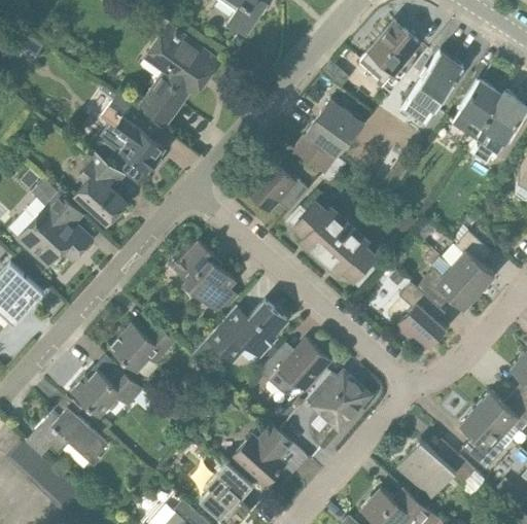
[(235,0),(238,2),(224,22),(245,38),(268,5),(259,0),(235,0)]
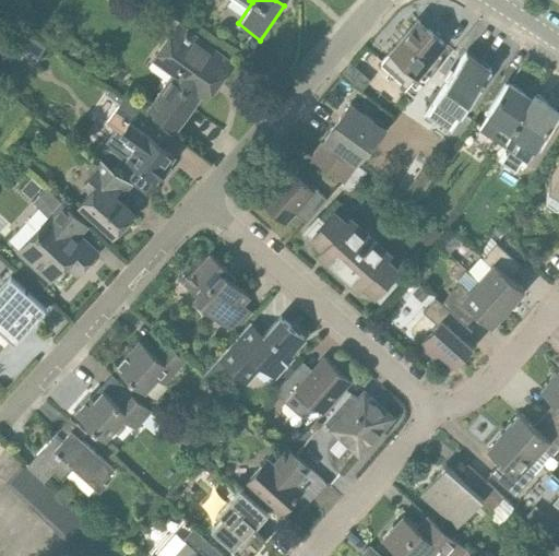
[(454,55),(444,45),(418,23),(381,64),(403,83),(400,86),(415,99),(454,55)]
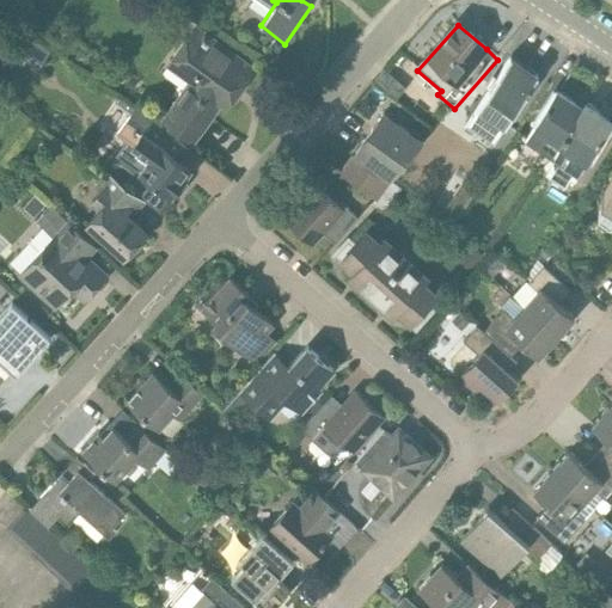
[(226,108),(252,73),(195,34),(169,68),(193,85),(165,122),(193,142),(221,104),(226,108)]
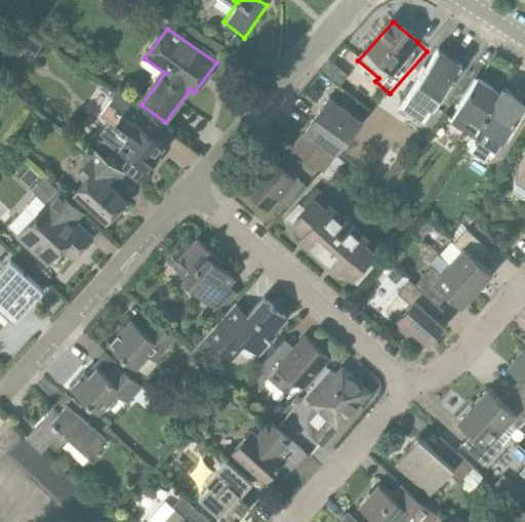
[(11,54),(31,69),(32,68),(46,49),(26,35),(11,54)]
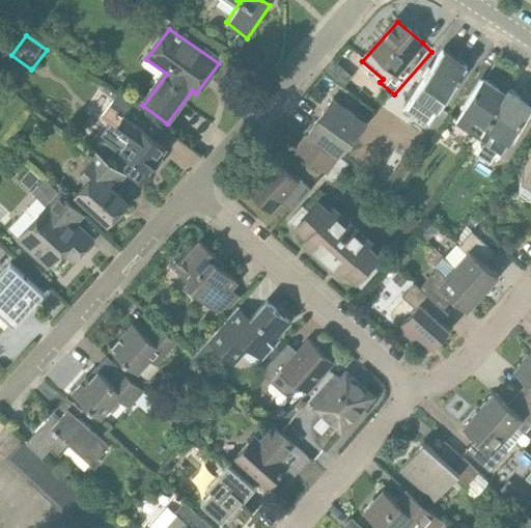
[(465,68),(442,53),(406,108),(429,123),(467,68),(465,67),(465,68)]
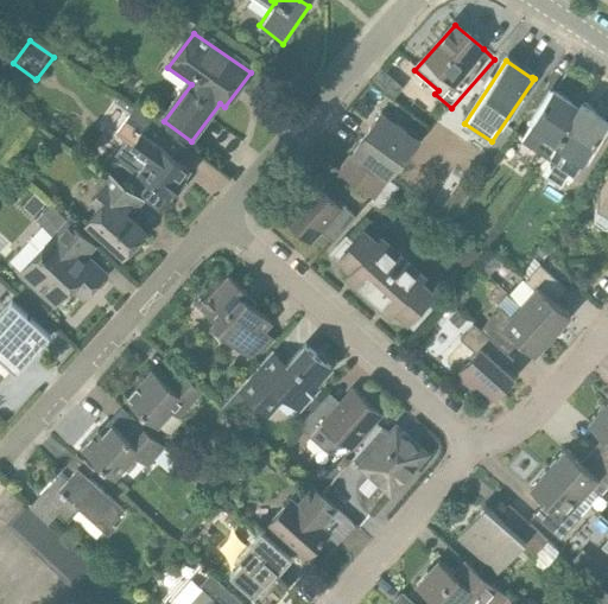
[(523,141),(549,158),(580,109),(578,109),(570,103),(570,101),(557,93),(556,95),(553,93),(523,141)]
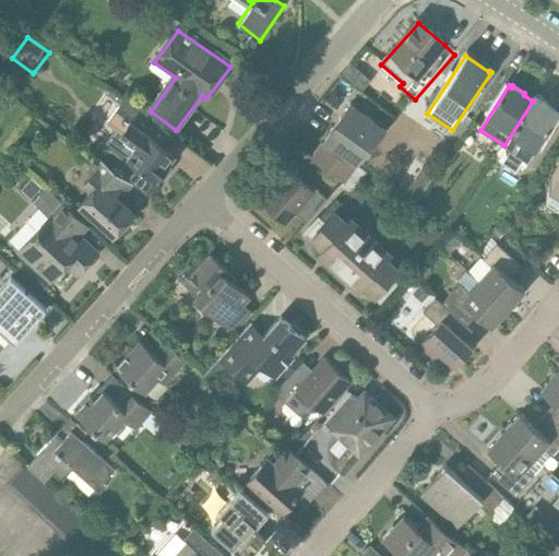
[(527,161),(558,114),(534,97),(532,101),(533,101),(504,145),(527,161)]
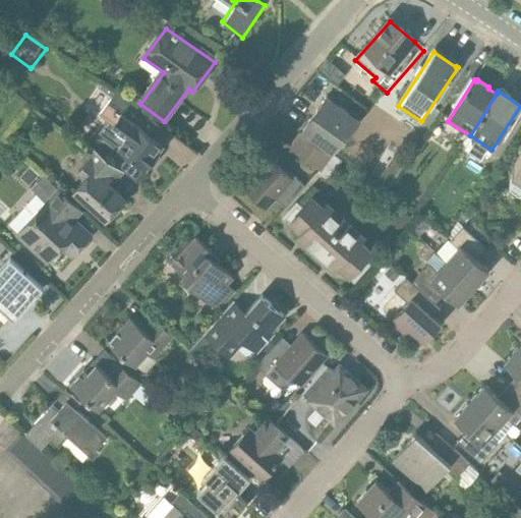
[(157,155),(163,146),(135,126),(145,114),(117,95),(109,105),(108,105),(99,117),(126,137),(118,148),(147,168),(148,166),(150,167),(154,166),(158,161),(158,156),(157,155)]
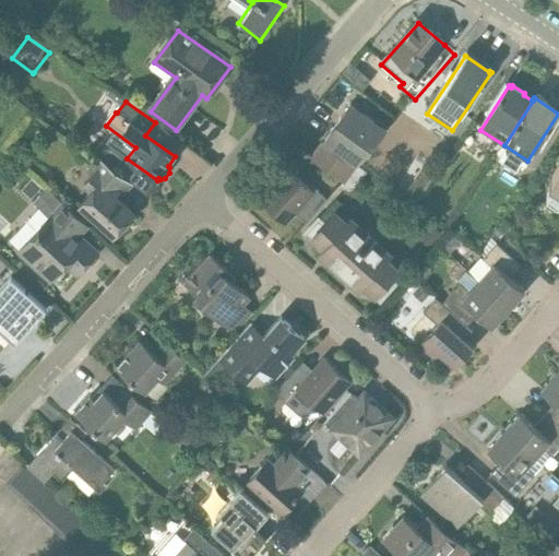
[(352,106),(324,142),(357,165),(387,131),(352,106)]
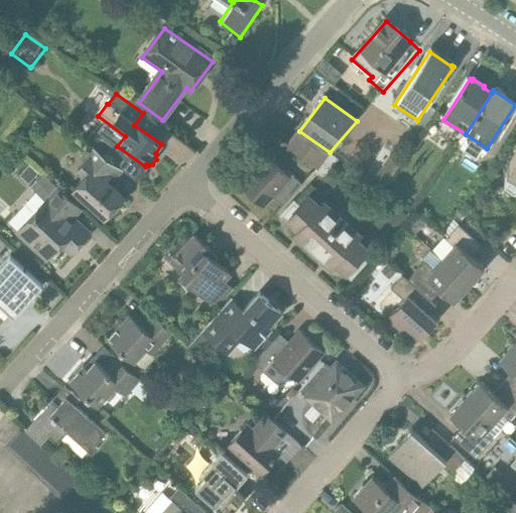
[(298,133),(287,147),(317,169),(328,155),(298,133)]
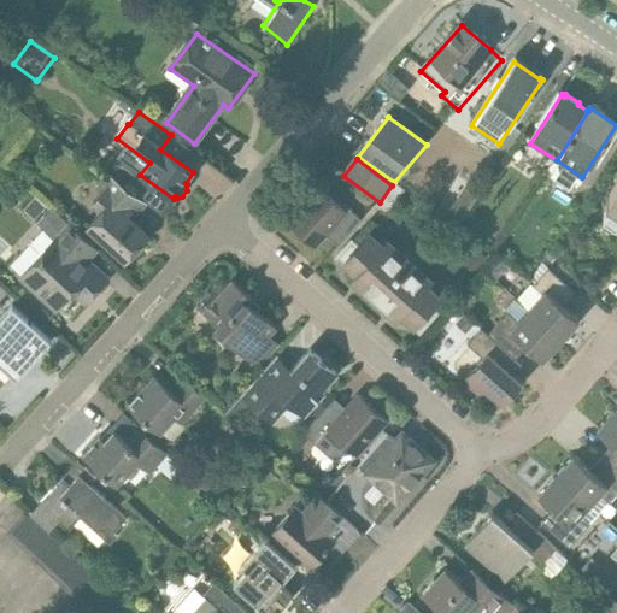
[(88,228),(107,246),(125,263),(128,259),(130,261),(137,253),(135,252),(148,237),(133,224),(147,207),(107,177),(94,193),(99,198),(90,207),(99,214),(88,228)]
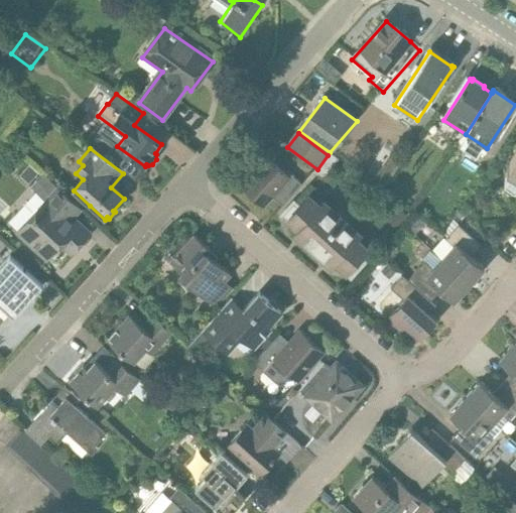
[(330,155),(313,174),(321,181),(339,163),(330,155)]
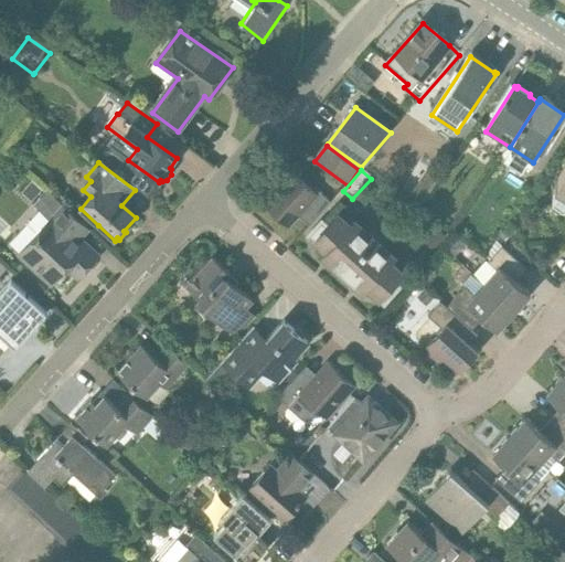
[(564,170),(555,187),(564,192),(564,170)]
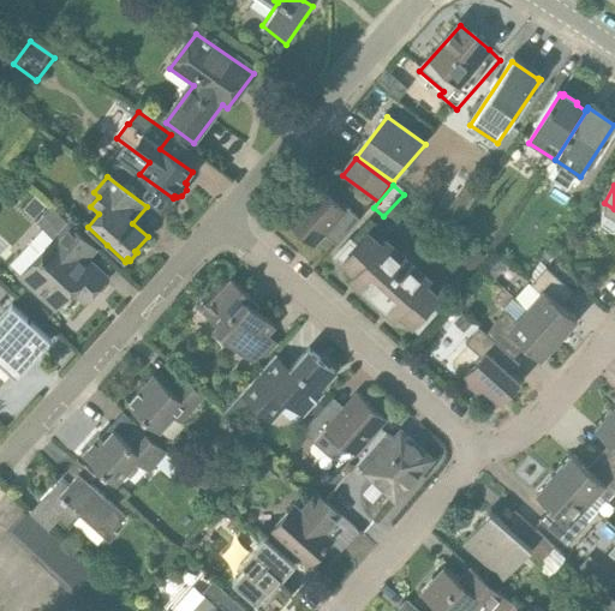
[(288,225),(314,247),(345,214),(320,190),(288,225)]
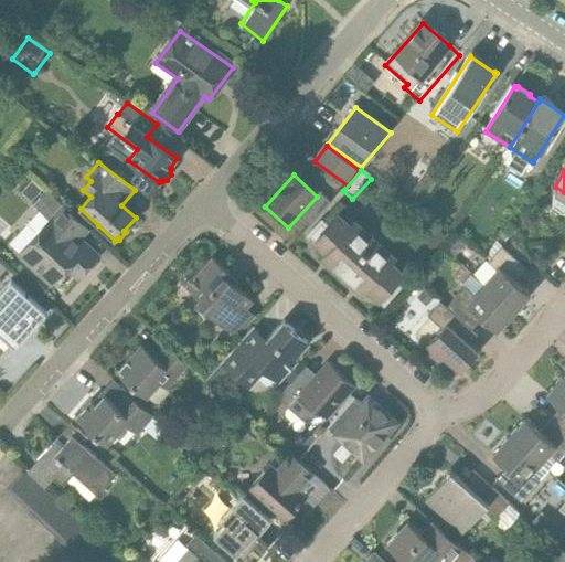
[(21,195),(31,204),(42,193),(31,183),(21,195)]
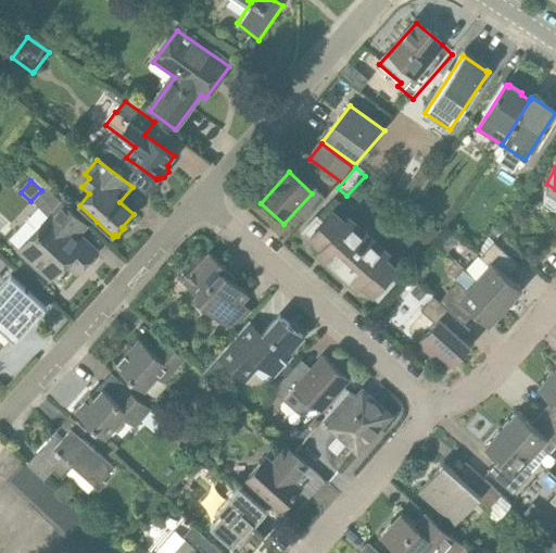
[(85,268),(97,254),(76,236),(85,225),(47,190),(34,205),(47,217),(16,251),(51,283),(66,266),(74,273),(81,265),(85,268)]
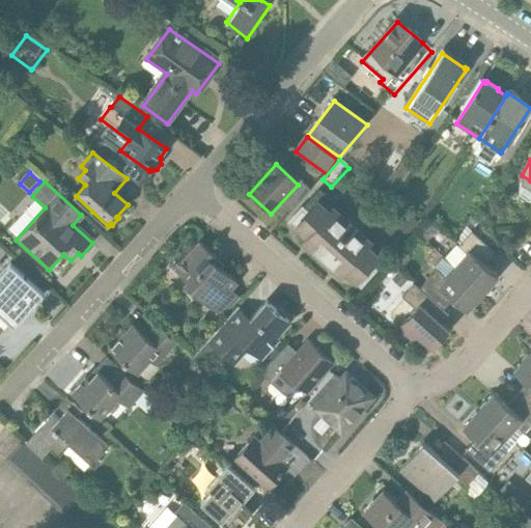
[(302,213),(292,224),(308,239),(304,243),(341,276),(345,272),(361,286),(378,265),(373,261),(376,258),(364,248),(368,244),(330,213),(326,217),(313,206),(306,217),(302,213)]
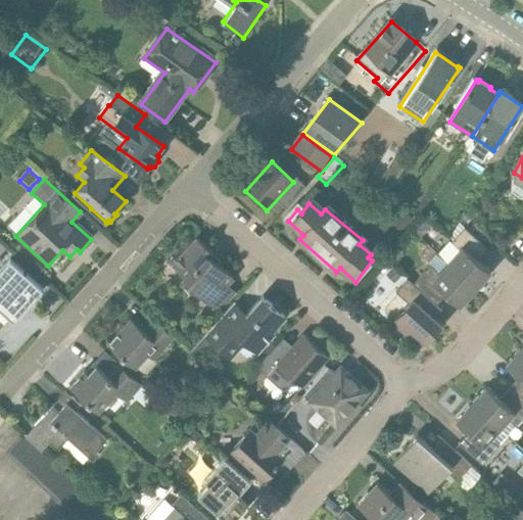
[(411,233),(417,238),(420,241),(424,237),(416,229),(411,233)]
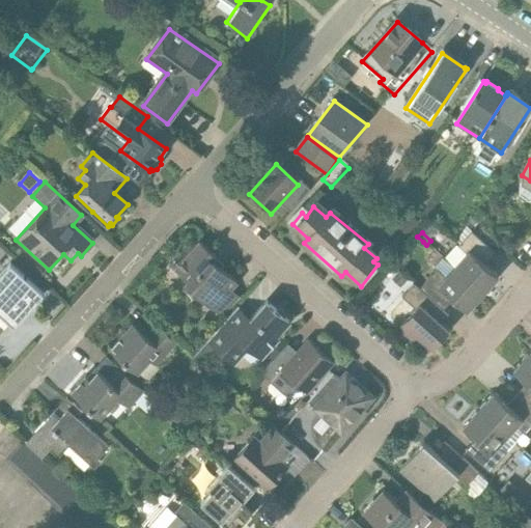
[(482,296),(498,278),(480,262),(491,251),(471,233),(445,261),(482,296)]
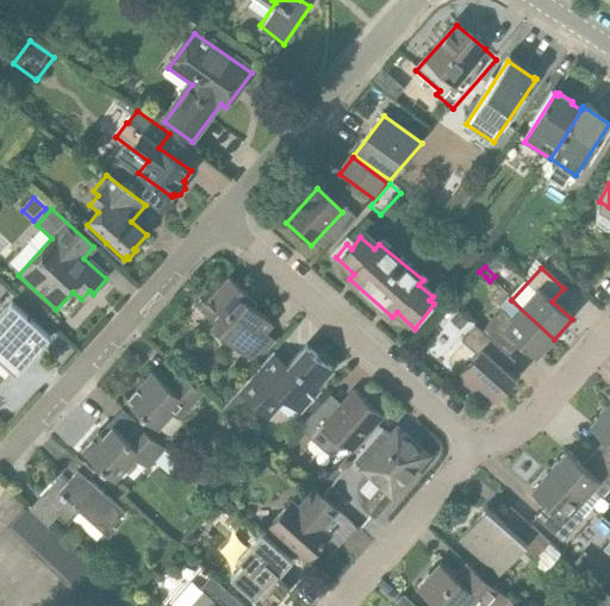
[(246,356),(272,328),(243,301),(247,297),(229,280),(203,310),(217,323),(212,326),(246,356)]
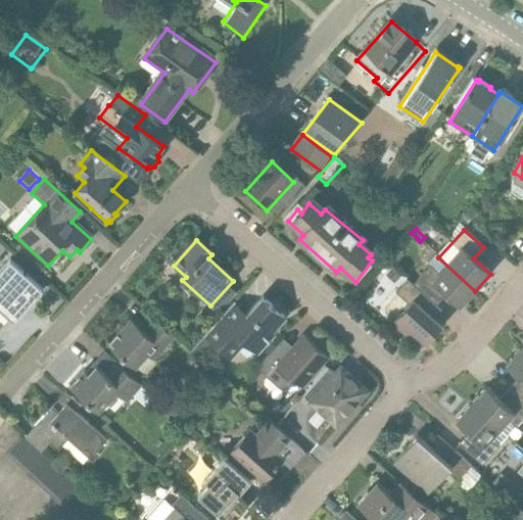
[(460,308),(463,304),(475,291),(438,257),(436,256),(429,266),(430,268),(414,286),(433,303),(442,292),(460,308)]
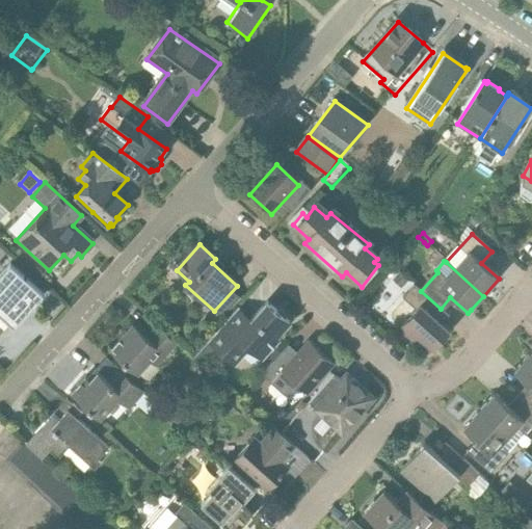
[(11,264),(0,276),(0,314),(9,323),(0,334),(0,338),(11,325),(15,328),(45,295),(11,264)]
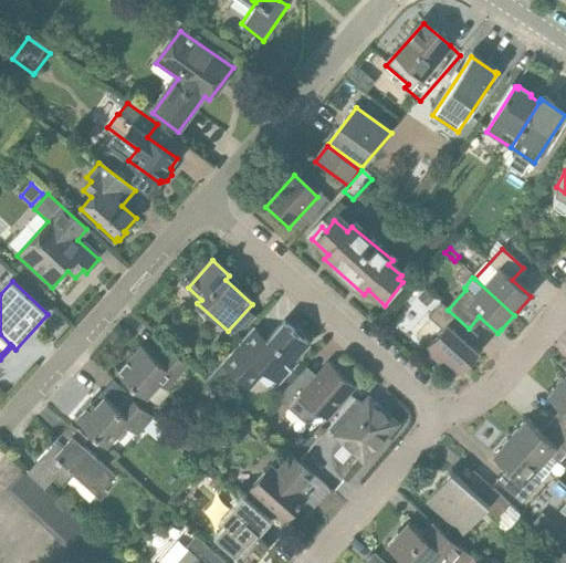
[(469,329),(448,310),(441,304),(428,319),(442,332),(425,352),(440,365),(444,361),(461,375),(479,355),(470,346),(478,337),(469,329)]
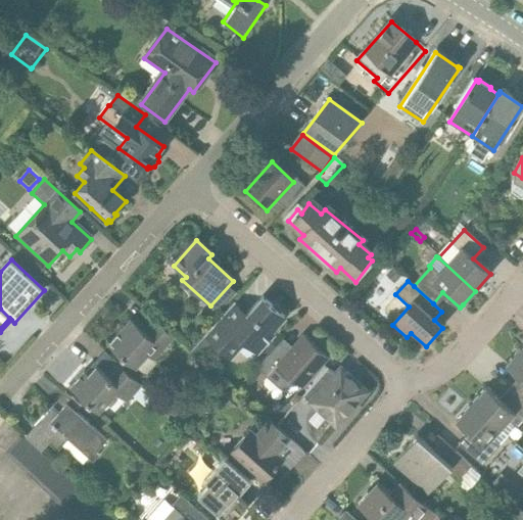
[(272,309),(263,299),(247,316),(235,303),(204,338),(230,362),(246,343),(257,355),(274,336),(272,334),(285,320),(281,316),(280,313),(276,309),(272,309)]
